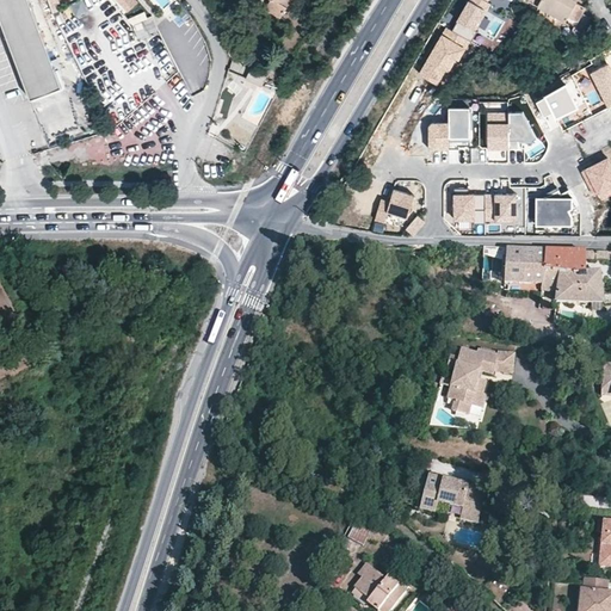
[(0,0),(0,20),(30,97),(62,84),(30,0),(0,0)]
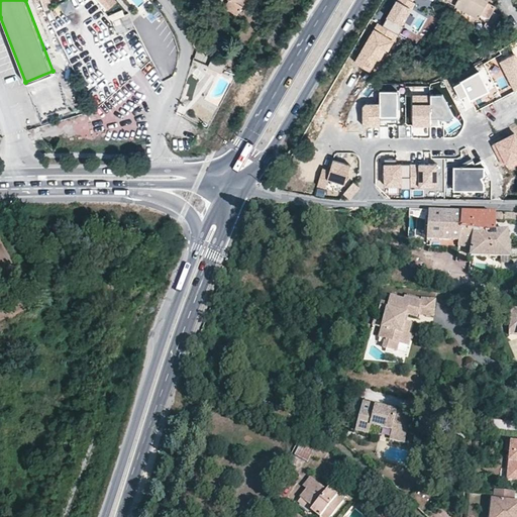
[(97,0),(108,11),(118,2),(115,0),(97,0)]
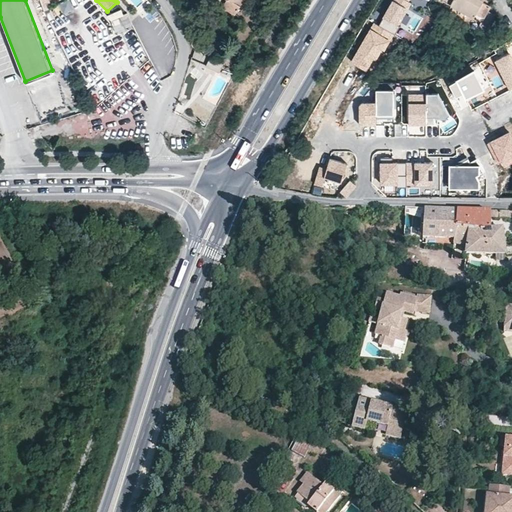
[(224,0),(221,6),(233,13),(240,0),(224,0)]
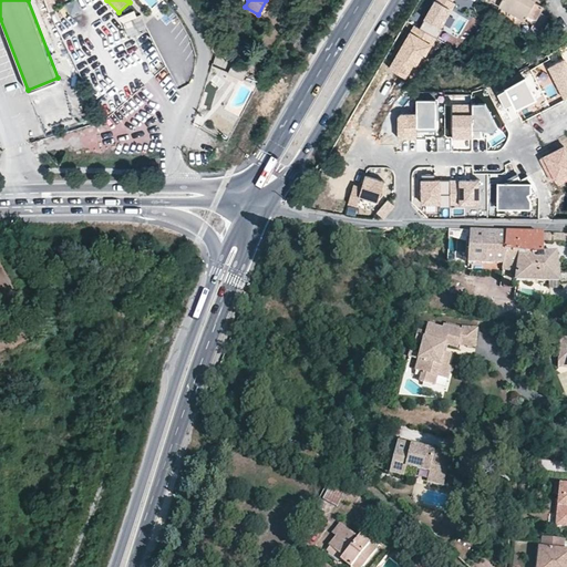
[(452,0),(435,0),(420,28),(437,38),(437,39),(442,29),(440,28),(450,9),(451,10),(455,2),(452,1),(452,0)]
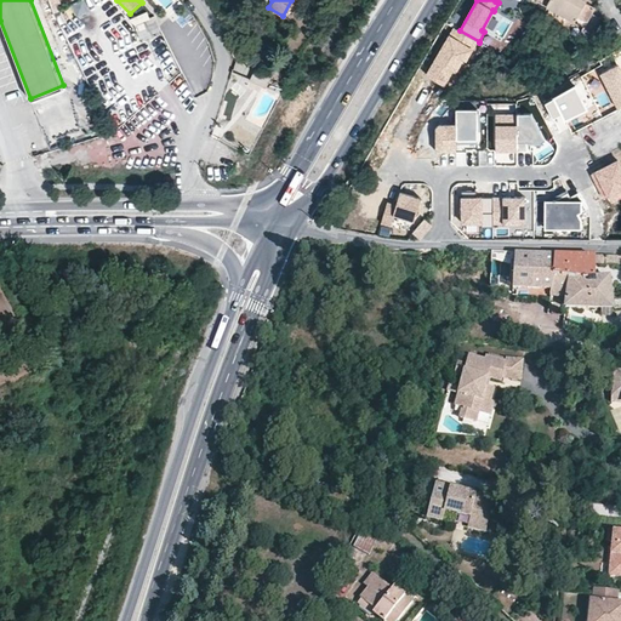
[(593,7),(588,4),(585,3),(586,0),(537,0),(537,1),(584,26),(579,36),(588,41),(600,18),(591,12),(593,7)]
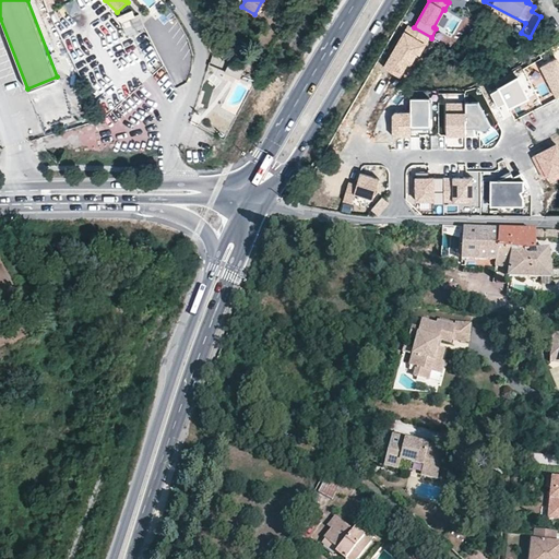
[(141,18),(121,25),(126,37),(145,30),(141,18)]
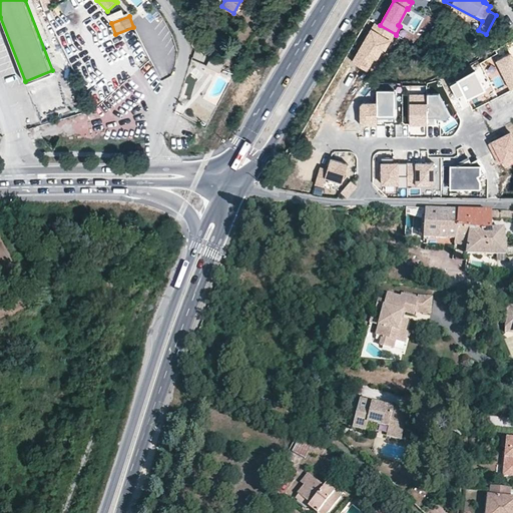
[(396,34),(380,25),(374,22),(351,61),(368,71),(375,59),(377,60),(383,50),(386,51),(396,34)]
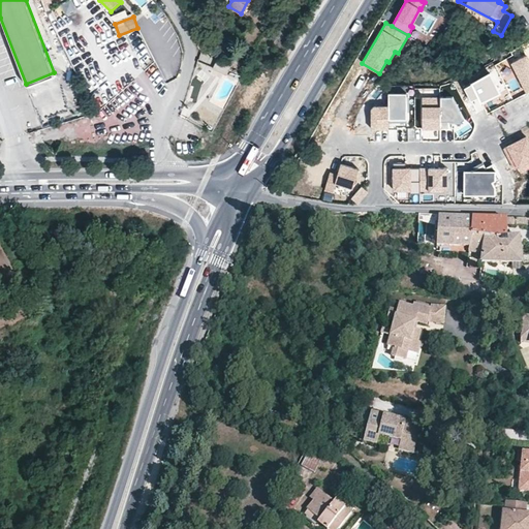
[(224,50),(219,59),(232,66),(238,58),(224,50)]
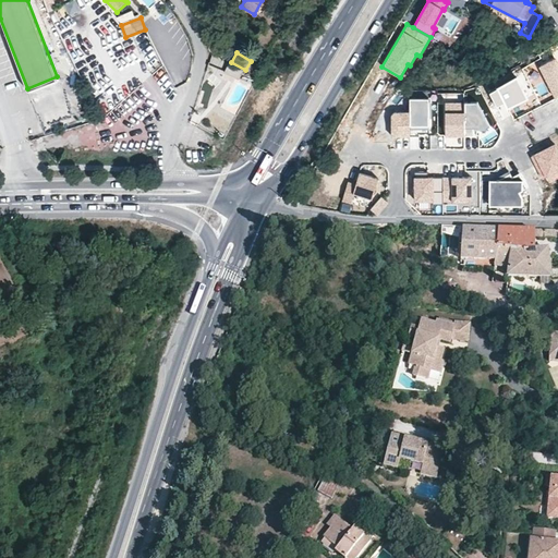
[(557,63),(556,59),(540,67),(556,98),(557,96),(557,63)]
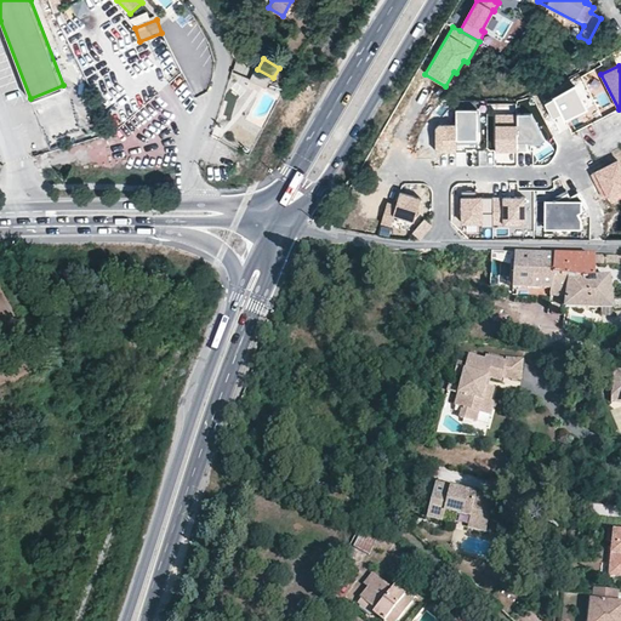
[(269,81),(252,73),(248,84),(263,92),(269,81)]
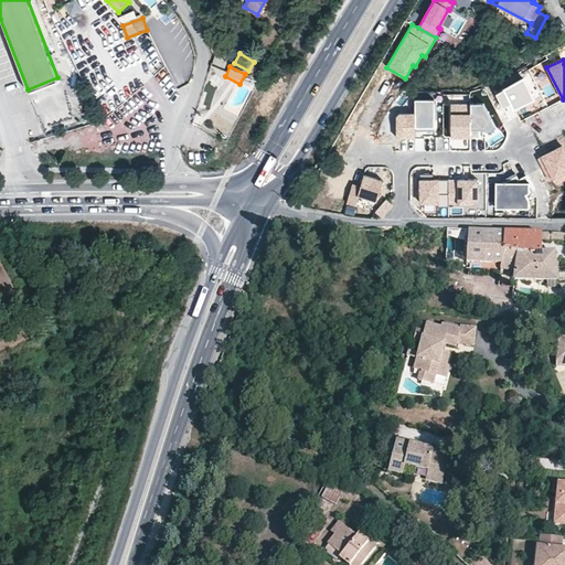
[(496,93),(503,107),(512,103),(515,102),(519,107),(534,99),(523,78),(496,93)]
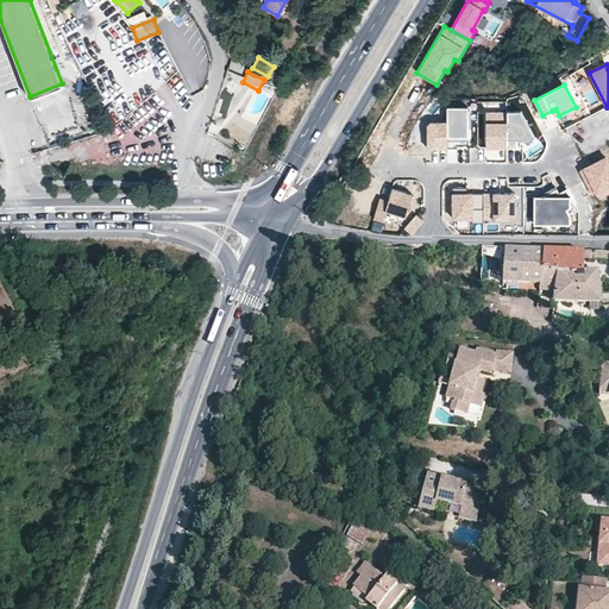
[(447,121),(447,146),(458,146),(458,144),(469,144),(468,106),(447,106),(447,121)]
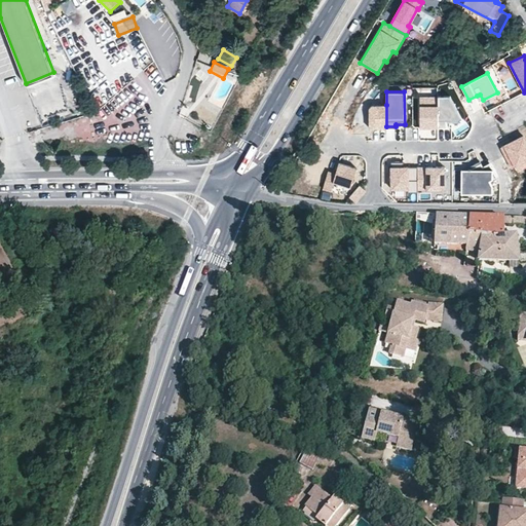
[(438,94),(438,127),(446,127),(446,119),(462,118),(448,92),(438,94)]
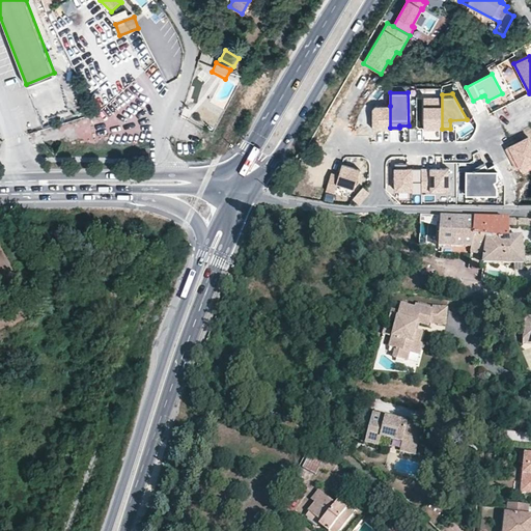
[(424,95),(424,126),(436,126),(436,129),(442,129),(442,94),(424,95)]
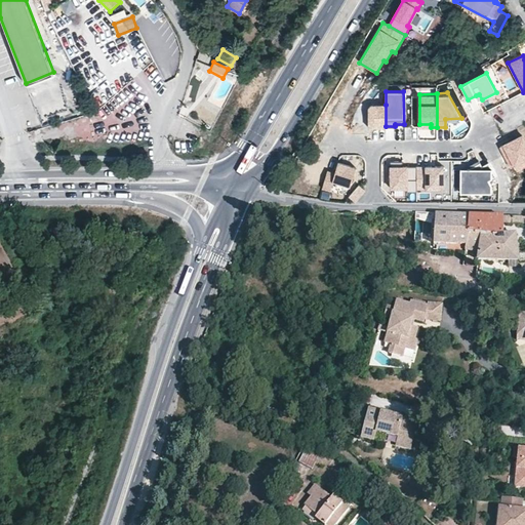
[(368,127),(386,126),(386,105),(371,105),(368,108),(368,127)]
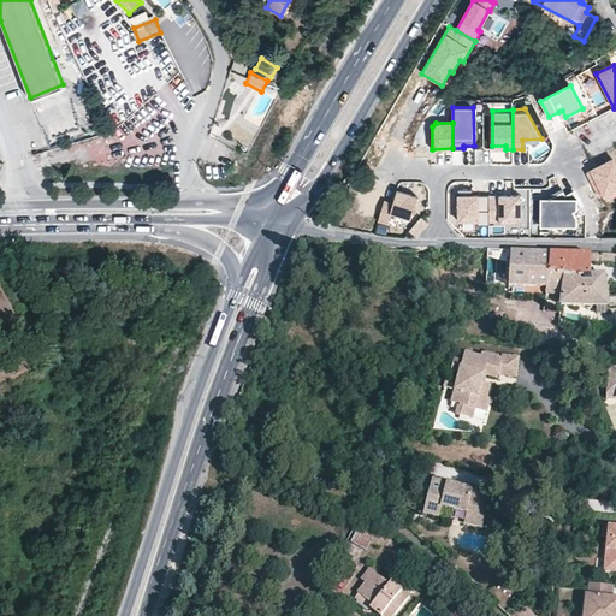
[(615,164),(614,159),(587,171),(599,196),(615,187),(615,164)]
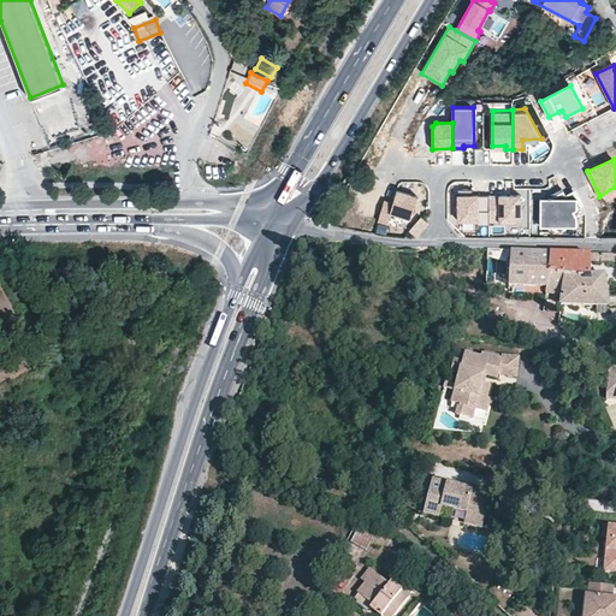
[(473,189),(458,189),(458,220),(478,220),(478,224),(490,224),(490,221),(489,195),(473,195),(473,189)]
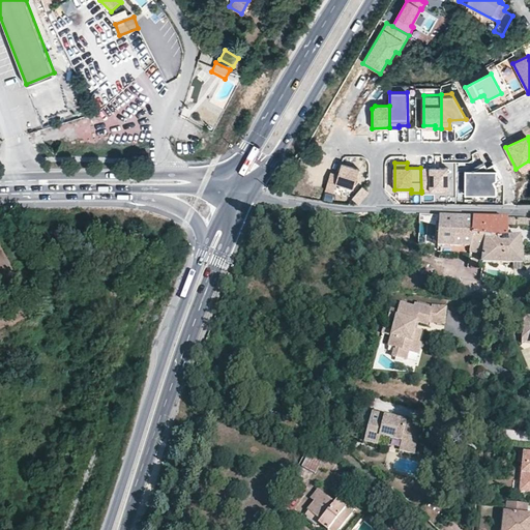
[(360,169),(342,164),(339,174),(331,172),(326,189),(334,193),(337,183),(354,188),(360,169)]
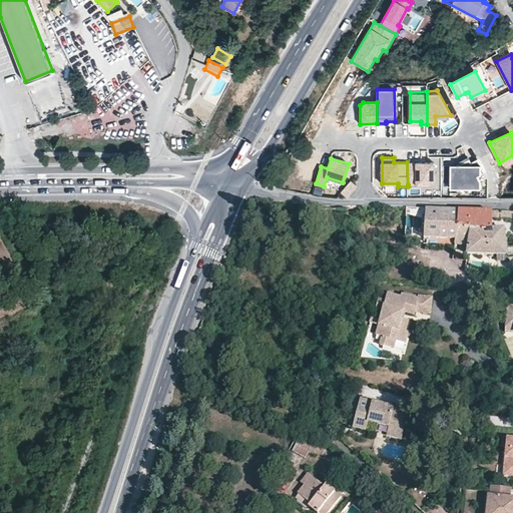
[(485,172),(478,158),(471,162),(469,158),(460,163),(460,165),(453,165),(453,177),(453,187),(459,187),(481,188),(481,181),(479,176),(485,172)]
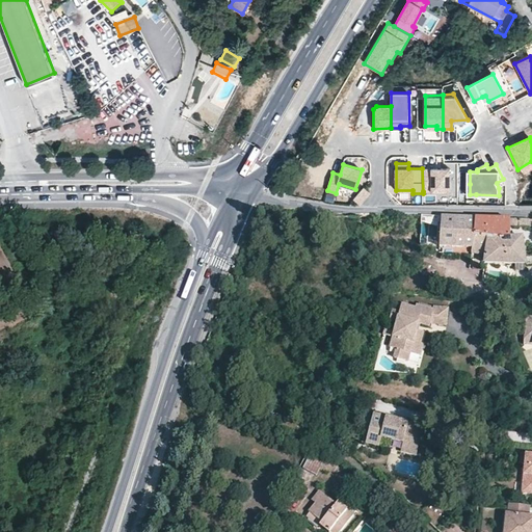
[(450,168),(422,168),(423,191),(450,191),(450,168)]
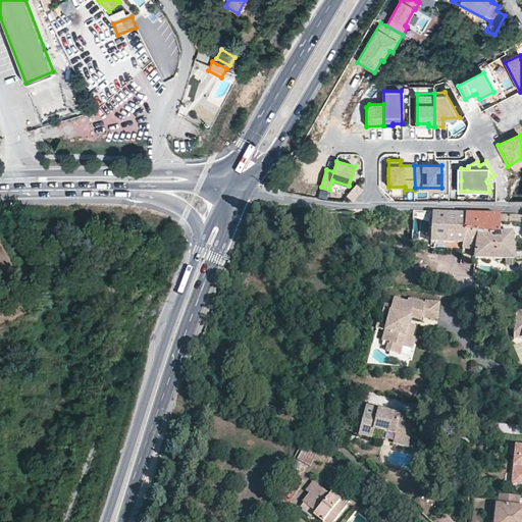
[(363,189),(357,184),(347,195),(353,200),(363,189)]
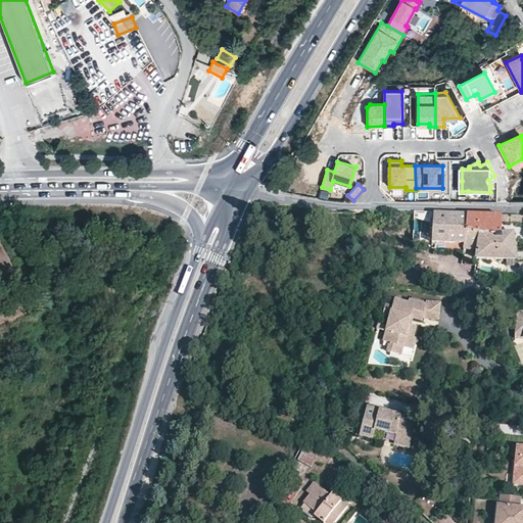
[(467,215),(433,214),(431,244),(463,244),(463,250),(475,251),(477,237),(465,236),(467,215)]
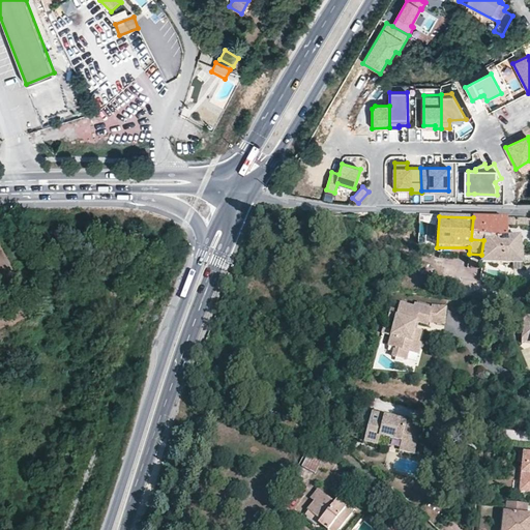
[(483,240),(481,255),(480,263),(525,264),(521,237),(508,237),(508,227),(527,227),(524,219),(473,217),(471,239),(483,240)]
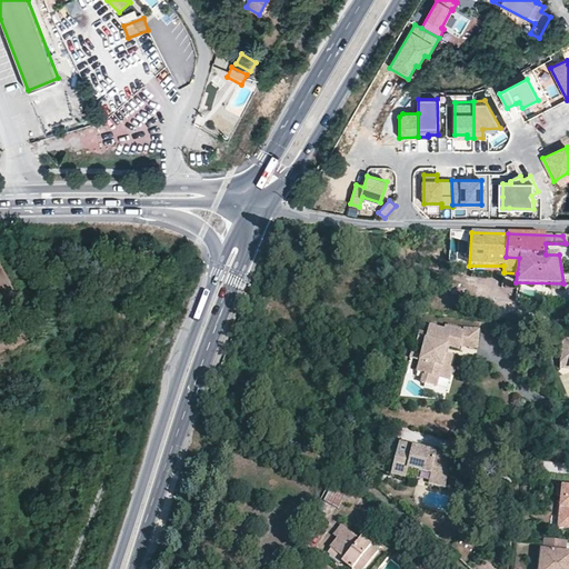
[(459,347),(463,332),(447,328),(445,328),(443,330),(429,327),(422,351),(420,361),(417,373),(425,375),(421,385),(436,388),(438,378),(449,381),(452,369),(449,368),(452,356),(445,353),(441,353),(443,346),(447,346),(459,349),(459,347)]
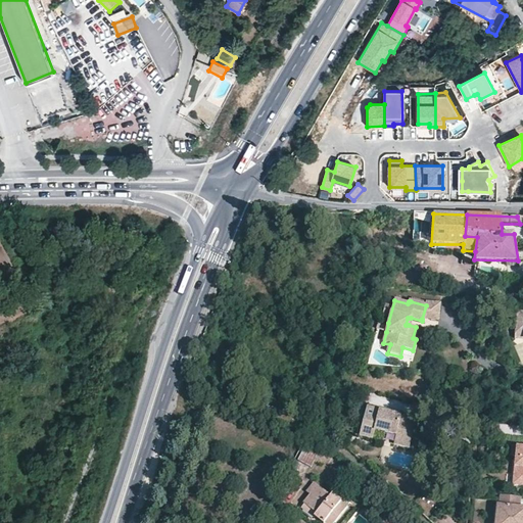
[(438,321),(439,303),(426,302),(426,305),(422,319),(438,321)]
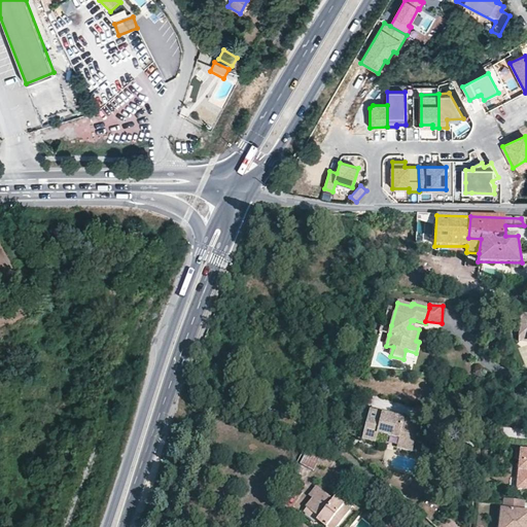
[(391,325),(381,323),(379,332),(389,335),(391,325)]
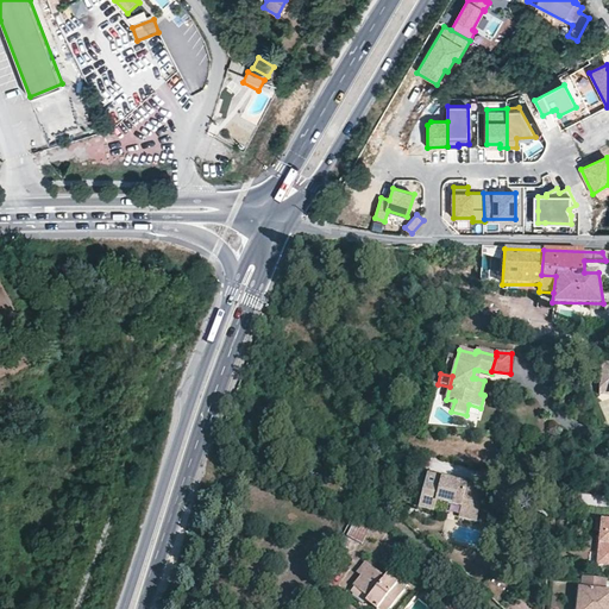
[(479,514),(484,491),(428,477),(420,510),(435,514),(438,503),(463,510),(479,514)]
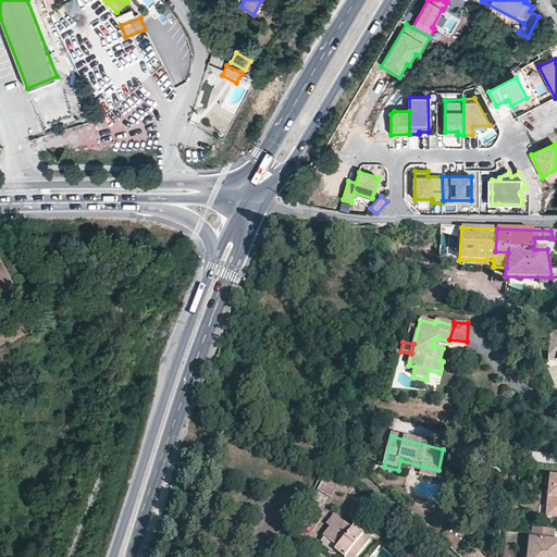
[(438,470),(423,467),(421,475),(436,479),(438,470)]
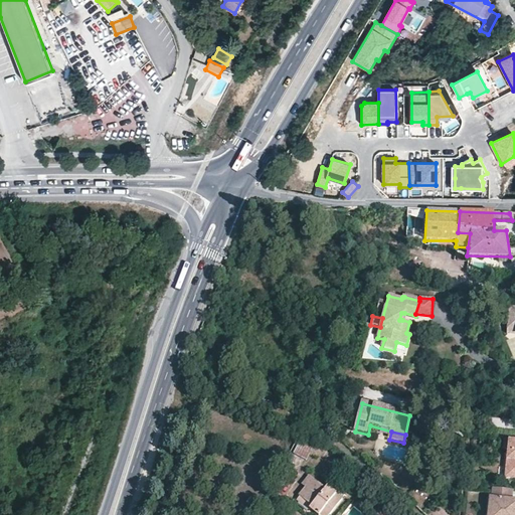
[(316,442),(303,436),(293,454),(306,461),(316,442)]
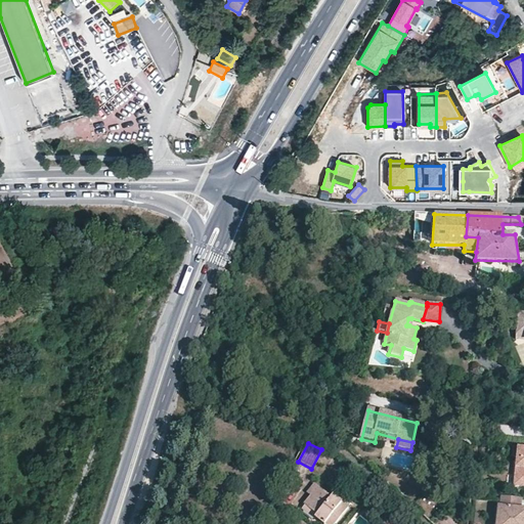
[(305,493),(310,497),(318,487),(313,483),(305,493)]
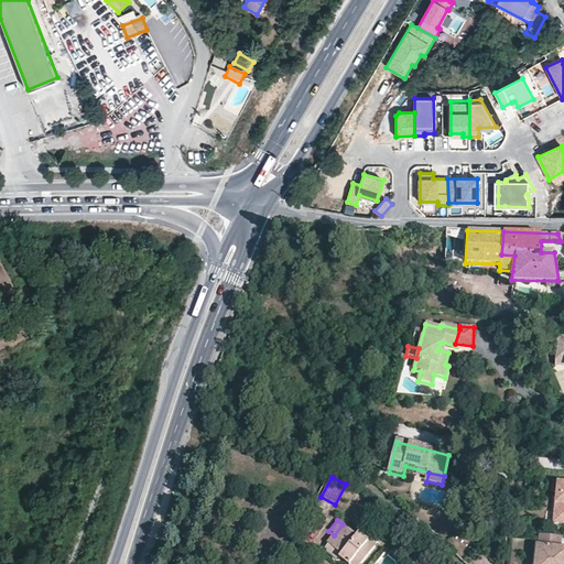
[(343,524),(334,535),(326,544),(339,554),(338,556),(346,563),(348,563),(350,562),(351,563),(359,563),(373,546),(357,533),(356,535),(343,524)]
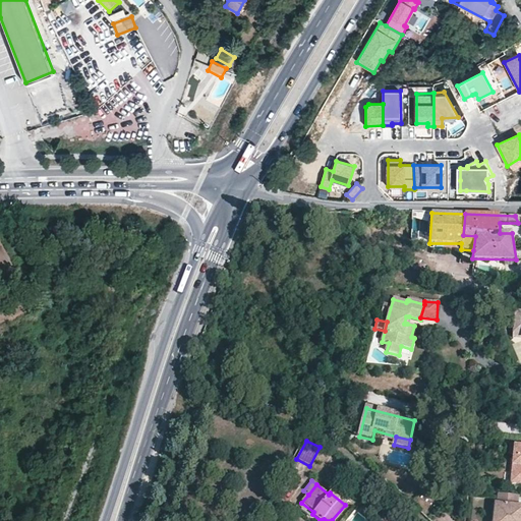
[(515,506),(516,497),(498,495),(497,504),(496,504),(493,520),(520,520),(520,507),(518,507),(515,506)]
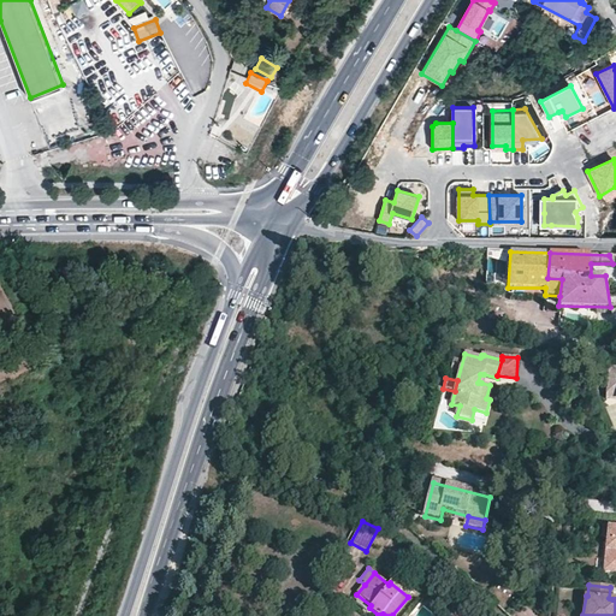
[(371,605),(356,594),(353,599),(367,610),(369,608),(371,605)]
